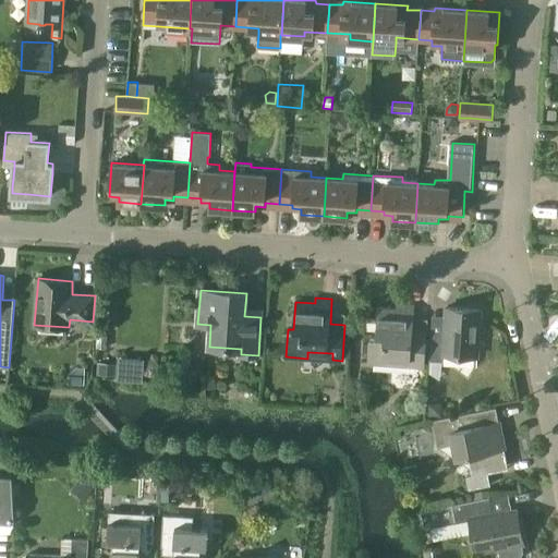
[(397,308),(378,307),(376,335),(371,335),(368,363),(390,364),(390,358),(416,359),(415,366),(425,366),(427,330),(413,329),(414,304),(398,303),(397,308)]
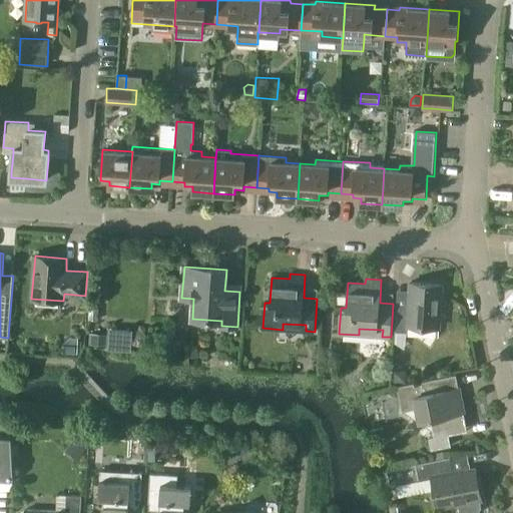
[(409,308),(397,307),(395,331),(407,332),(408,325),(439,328),(442,285),(410,283),(409,308)]
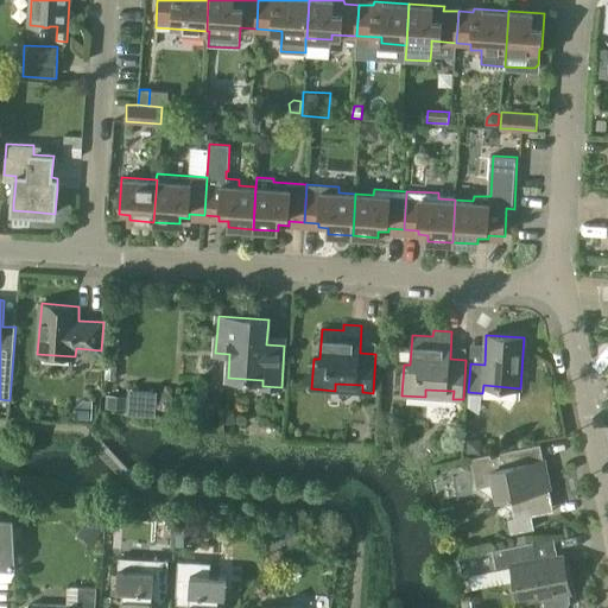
[(158,392),(130,391),(127,416),(156,418),(158,392)]
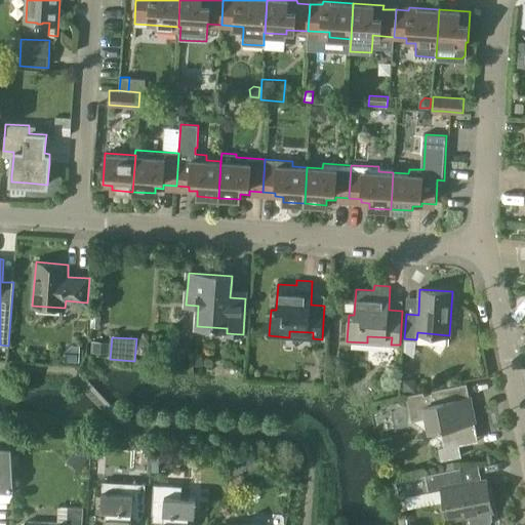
[(88,350),(101,351),(102,342),(89,341),(88,350)]
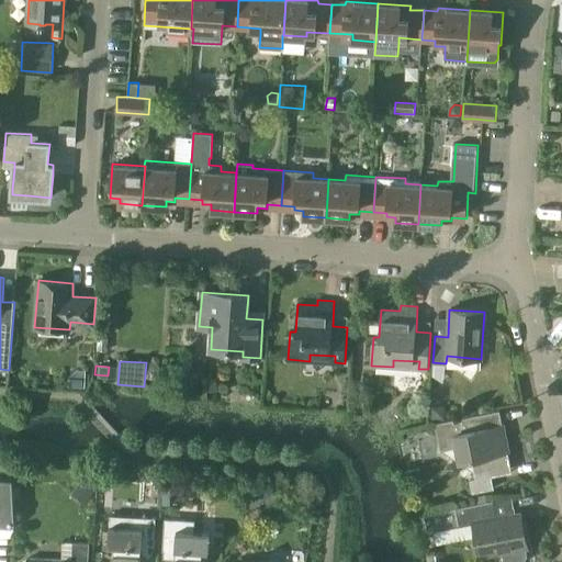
[(495,487),(493,475),(499,474),(498,469),(512,467),(505,437),(503,435),(501,425),(503,425),(499,409),(436,423),(441,450),(458,447),(471,456),(475,478),(470,479),(473,492),(495,487)]
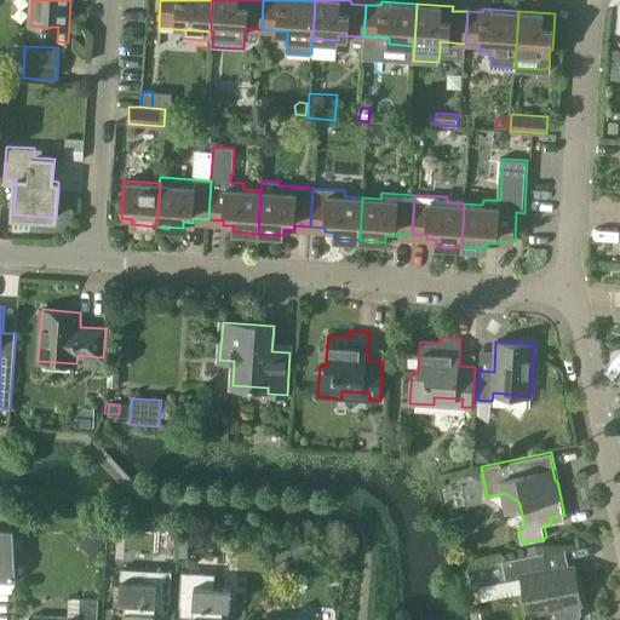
[(16,521),(16,535),(29,535),(29,521),(16,521)]
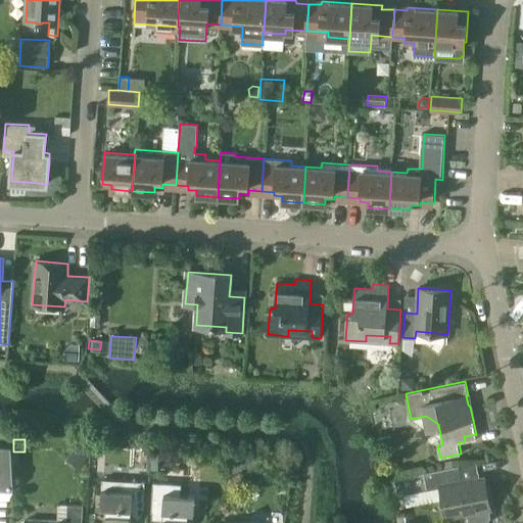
[(0,444),(0,498),(14,498),(10,445),(0,444)]
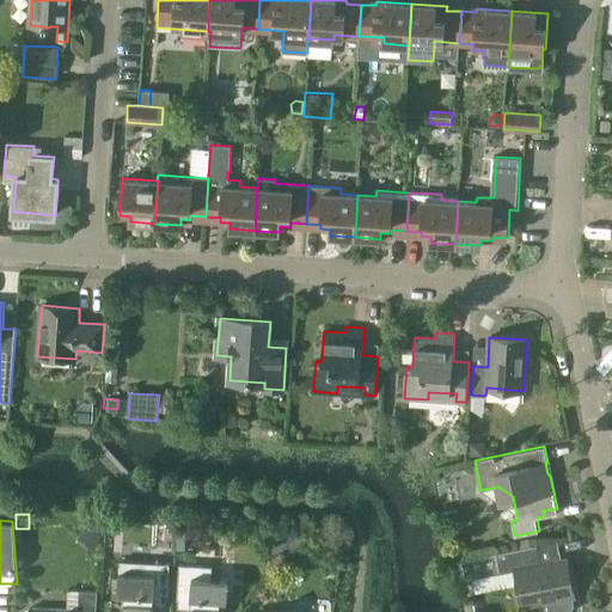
[(90,522),(80,536),(95,546),(104,533),(90,522)]
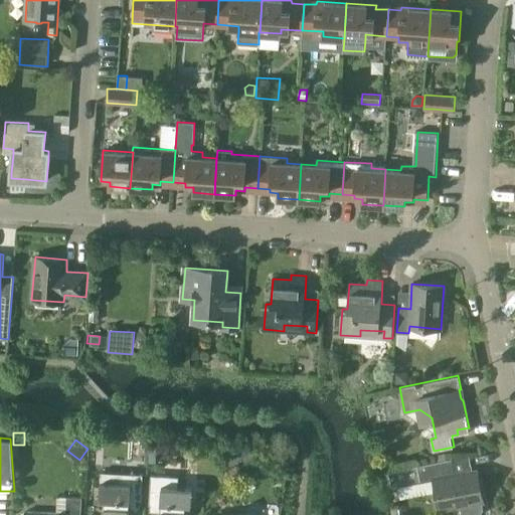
[(150,442),(149,455),(151,455),(157,455),(162,455),(163,443),(150,442)]
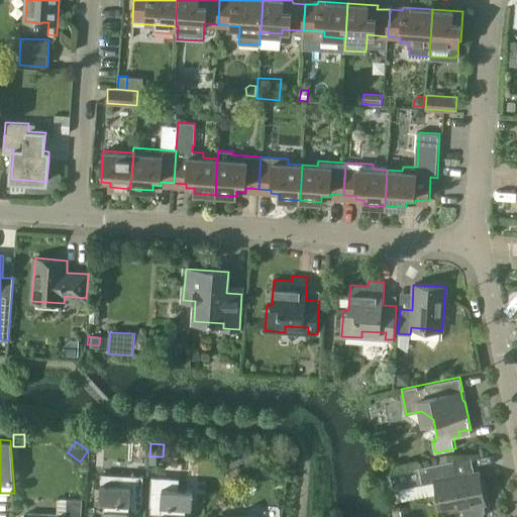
[(149,456),(148,464),(158,466),(158,456),(151,456),(149,456)]
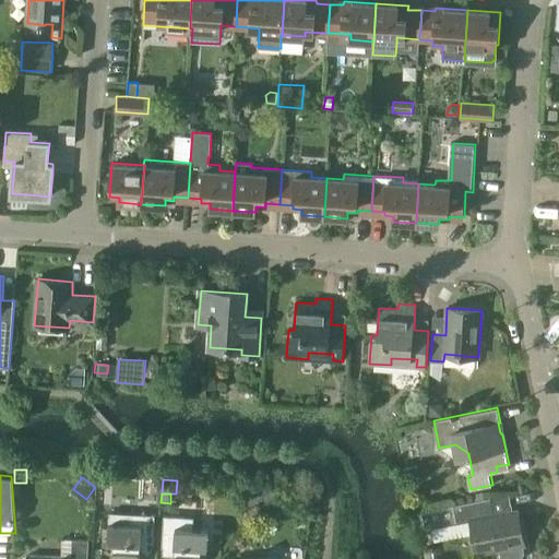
[(491,498),(429,510),(436,540),(474,533),(478,554),(499,549),(501,557),(503,558),(520,558),(525,552),(523,544),(524,544),(518,510),(495,514),(491,498)]
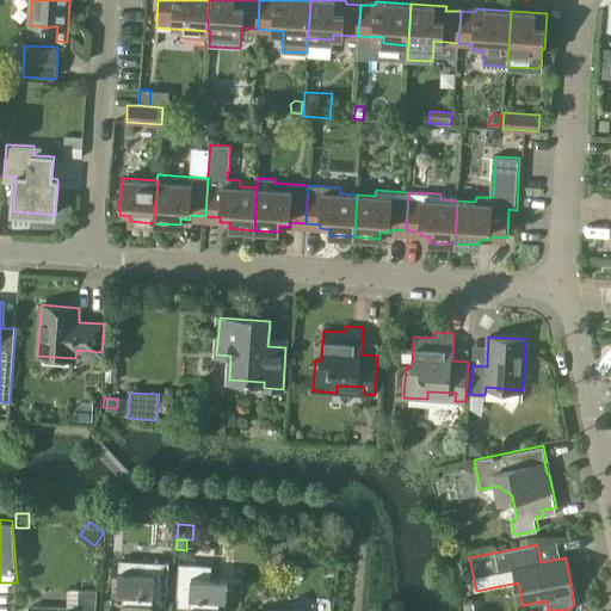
[(122,561),(121,573),(119,592),(125,592),(124,610),(154,610),(155,598),(170,599),(171,565),(147,562),(122,561)]
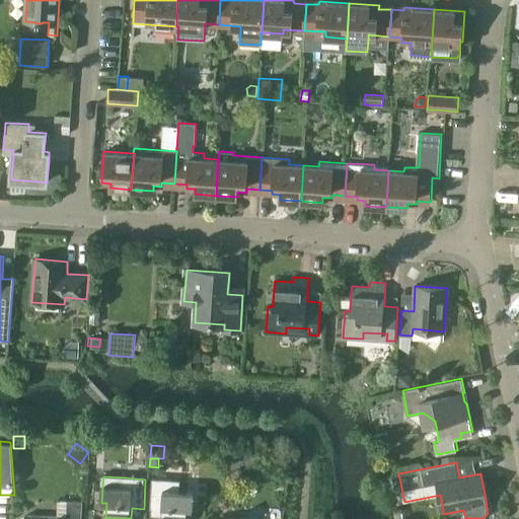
[(181,482),(174,480),(153,479),(152,510),(163,510),(162,518),(188,518),(189,508),(195,508),(196,493),(181,492),(181,482)]
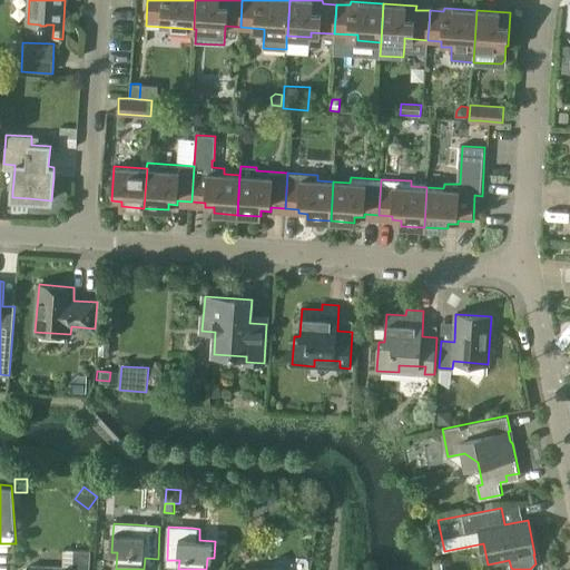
[(65,550),(64,569),(31,567),(30,569),(89,569),(90,552),(75,551),(65,550)]
